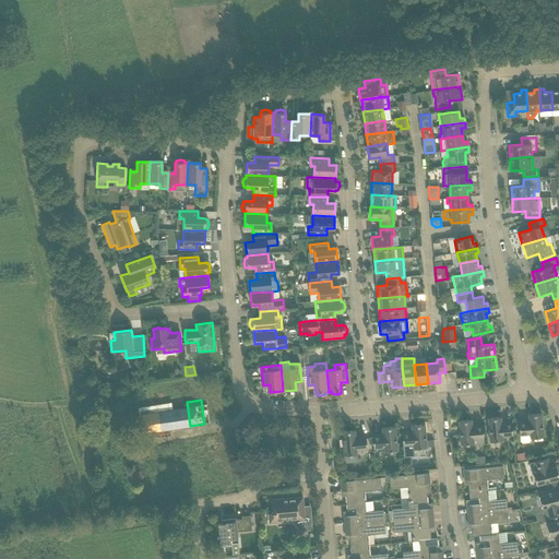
[(173,404),(158,406),(163,430),(177,428),(173,404)]
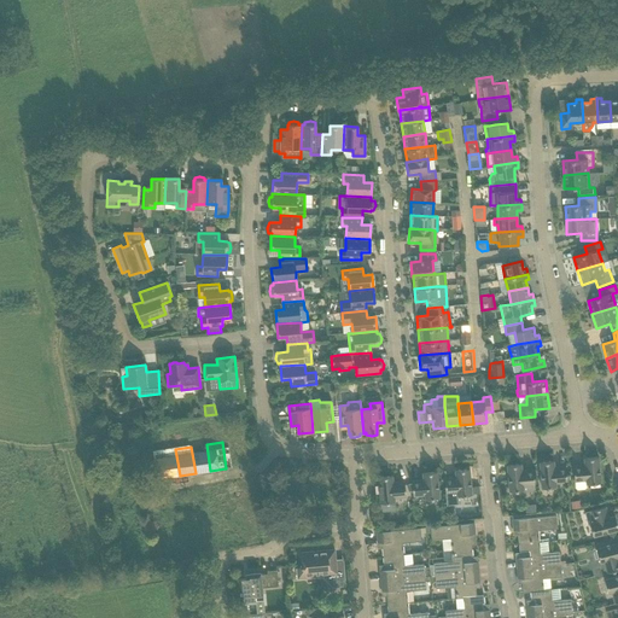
[(175,449),(159,452),(163,478),(180,476),(175,449)]
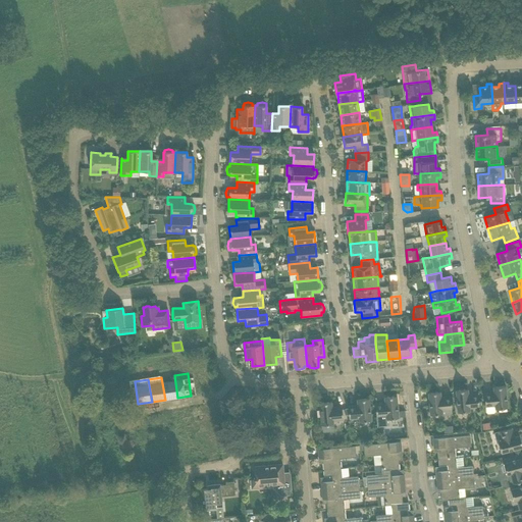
[(493,393),(483,394),(485,407),(486,412),(487,413),(493,413),(494,411),(494,409),(508,408),(506,386),(492,387),(493,393)]
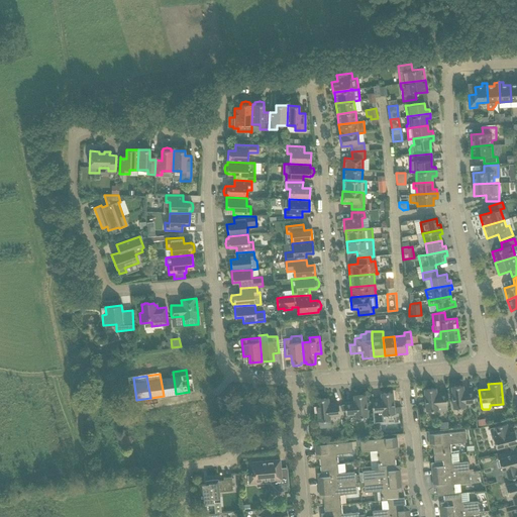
[(463,386),(450,387),(452,408),(464,407),(464,404),(475,404),(473,391),(463,391),(463,386)]
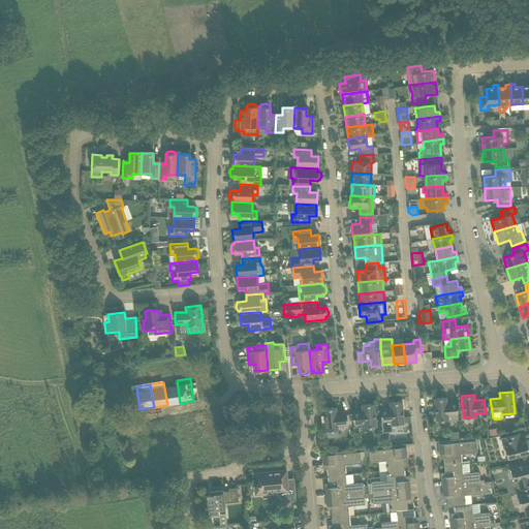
[(434,399),(436,421),(448,419),(448,421),(458,419),(457,402),(446,403),(446,398),(434,399)]
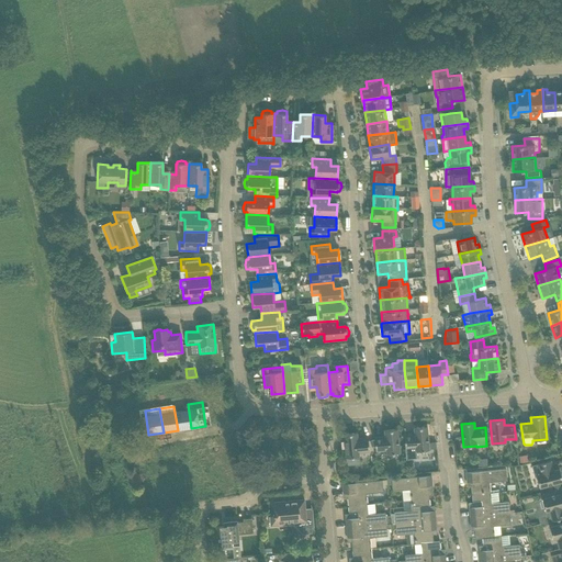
[(428,442),(427,427),(414,428),(414,434),(404,435),(406,460),(417,459),(416,451),(429,450),(429,449),(436,449),(436,442),(428,442)]
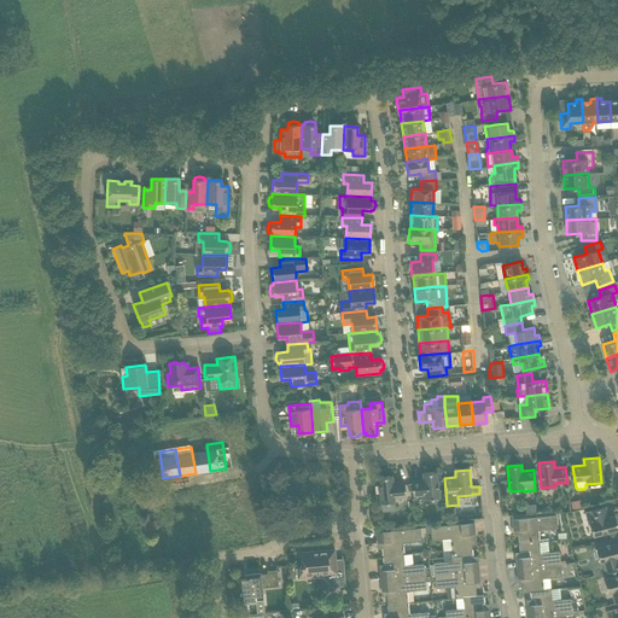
[(425,499),(439,497),(437,472),(423,473),(423,481),(412,481),(413,496),(424,495),(425,499)]
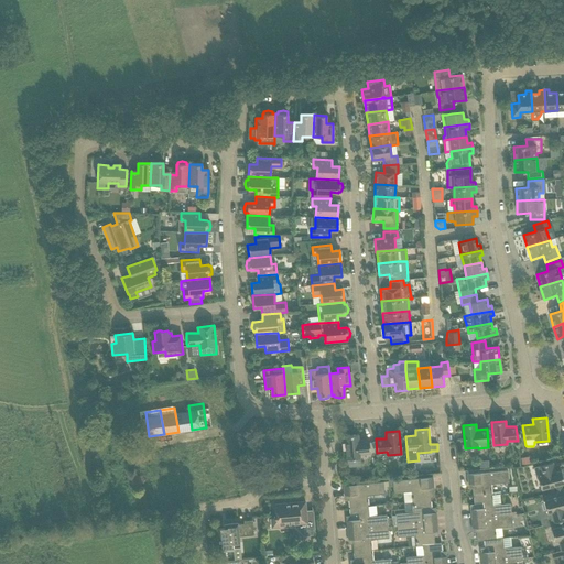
[(345,436),(347,459),(360,458),(359,454),(370,454),(369,440),(358,441),(358,434),(345,436)]
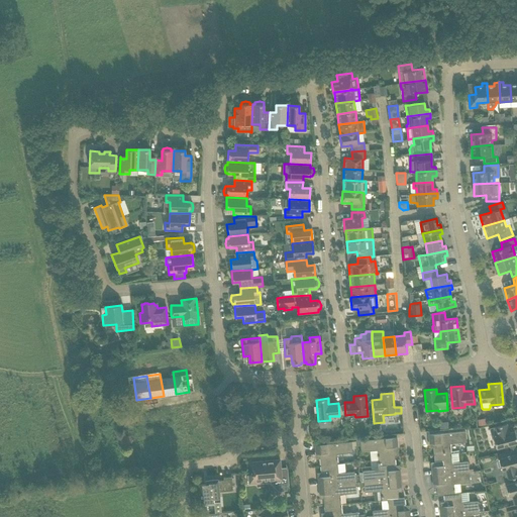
[(509,433),(507,424),(494,427),(494,428),(489,429),(491,437),(493,437),(496,449),(509,445),(511,450),(515,449),(514,444),(516,443),(516,442),(514,432),(509,433)]
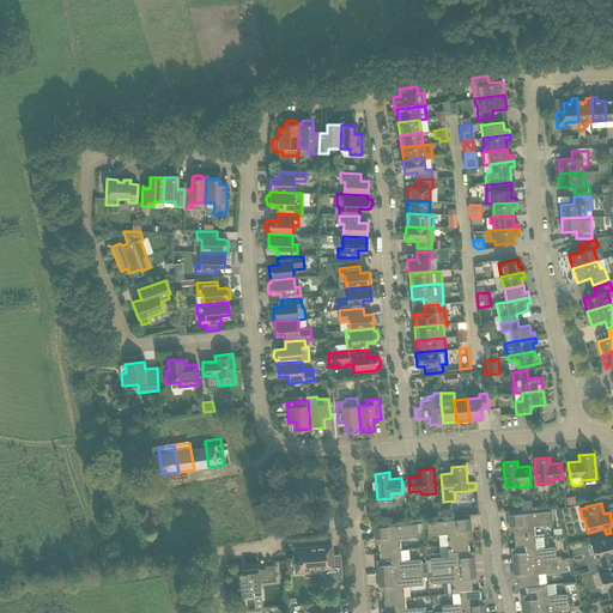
[(552,525),(551,511),(508,516),(509,526),(514,526),(515,540),(534,538),(534,527),(552,525)]
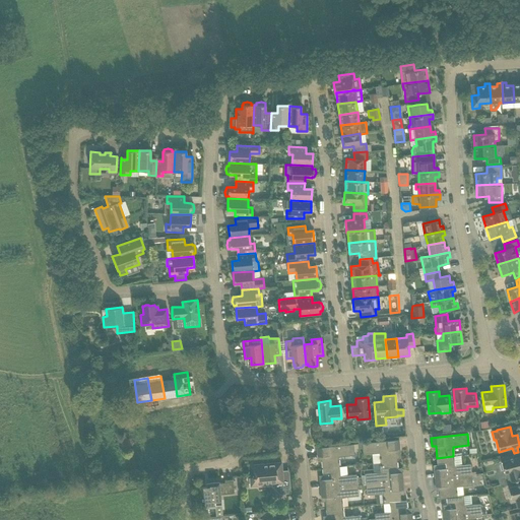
[(400,449),(399,440),(362,444),(363,454),(379,453),(380,463),(397,461),(396,449),(400,449)]
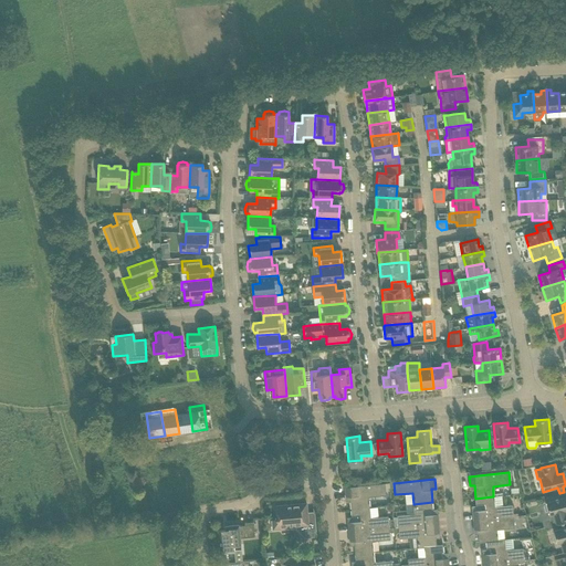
[(386,495),(385,483),(344,488),(345,498),(349,496),(350,510),(369,509),(368,498),(386,495)]
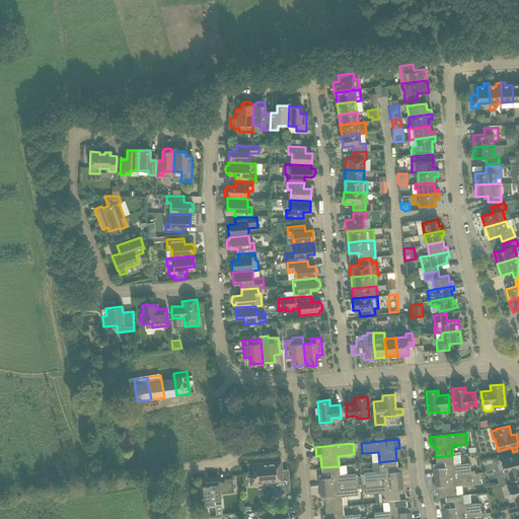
[(470,471),(469,463),(453,464),(452,455),(436,457),(437,468),(433,468),(433,477),(470,473),(470,471)]
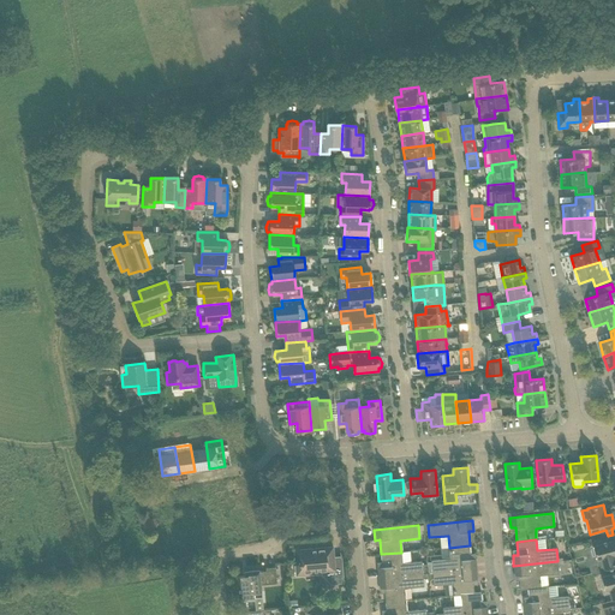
[(614,539),(593,547),(597,560),(601,559),(603,571),(614,567),(614,539)]
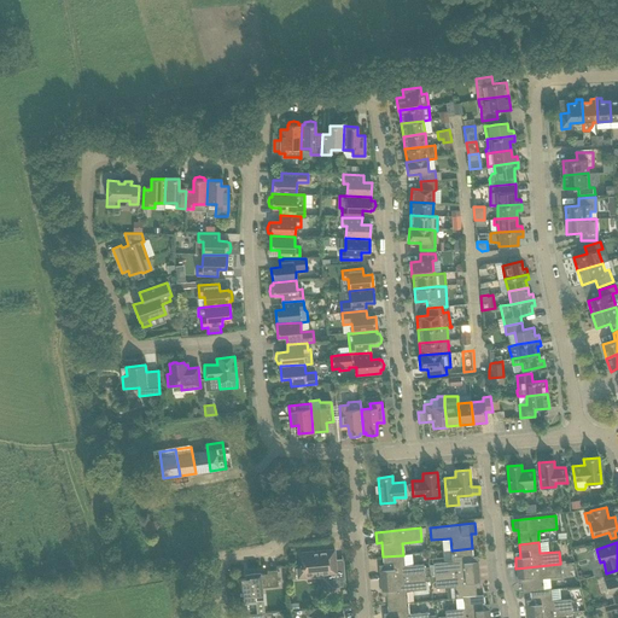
[(473,563),(472,548),(452,551),(453,561),(433,563),(433,565),(429,565),(429,567),(430,576),(435,576),(479,571),(478,561),(473,563)]
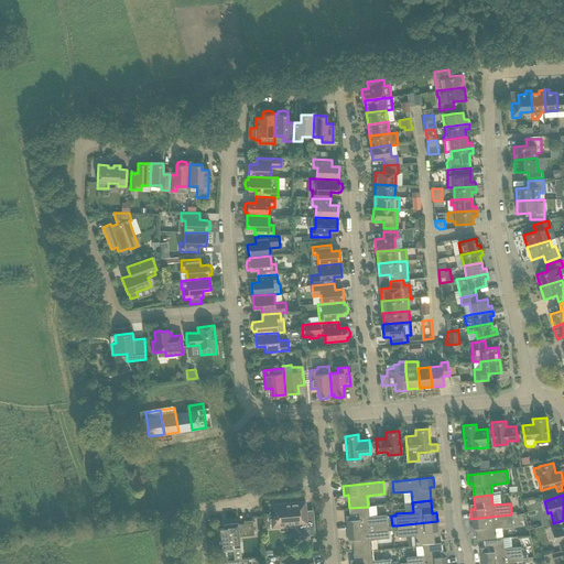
[(311,522),(307,523),(305,501),(273,505),(274,517),(274,519),(271,519),(271,529),(278,528),(278,525),(294,524),(294,527),(296,529),(300,529),(300,532),(303,535),(312,534),(311,522)]
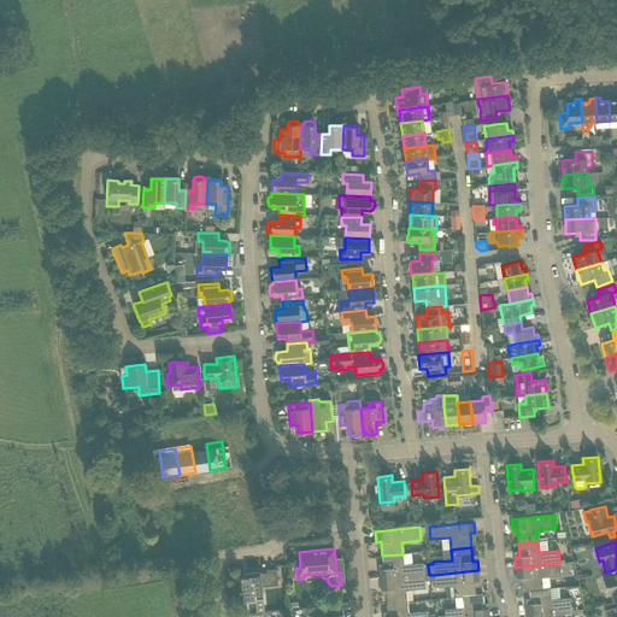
[(404,565),(403,554),(382,556),(383,569),(378,570),(380,580),(424,576),(429,575),(428,566),(423,566),(423,563),(404,565)]
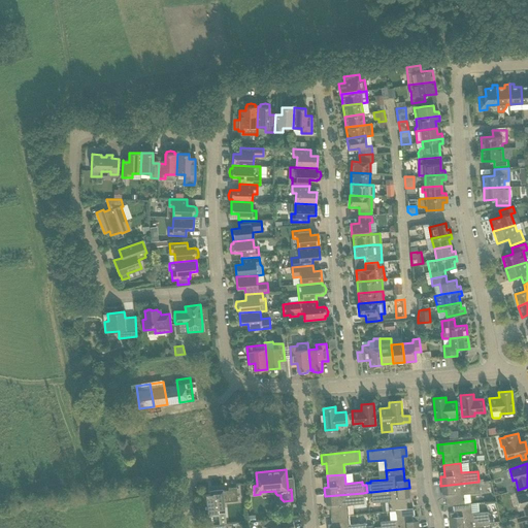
[(464,503),(463,494),(480,493),(479,482),(440,486),(441,494),(446,494),(447,506),(453,505),(464,503)]
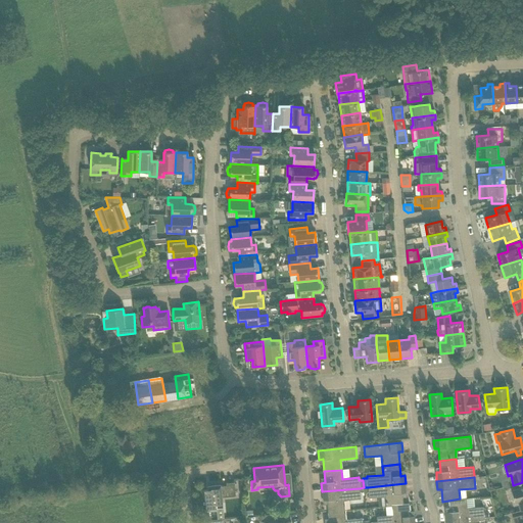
[(221,497),(235,495),(234,483),(226,483),(226,486),(221,486),(221,485),(210,486),(210,489),(201,490),(203,512),(216,511),(216,504),(222,504),(221,497)]
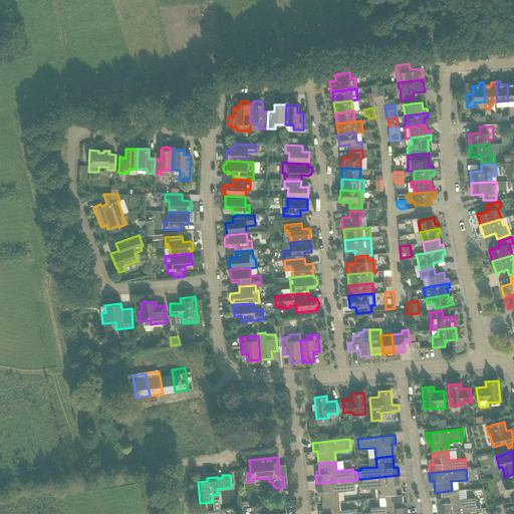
[(395,484),(399,484),(399,475),(361,479),(357,479),(357,483),(357,485),(362,485),(362,489),(378,487),(379,497),(384,497),(396,496),(395,484)]
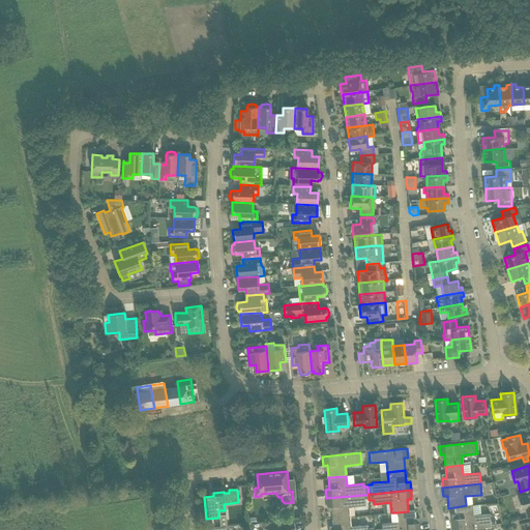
[(365,505),(364,499),(369,498),(369,494),(364,495),(326,498),(327,507),(331,506),(332,518),(350,517),(349,506),(365,505)]
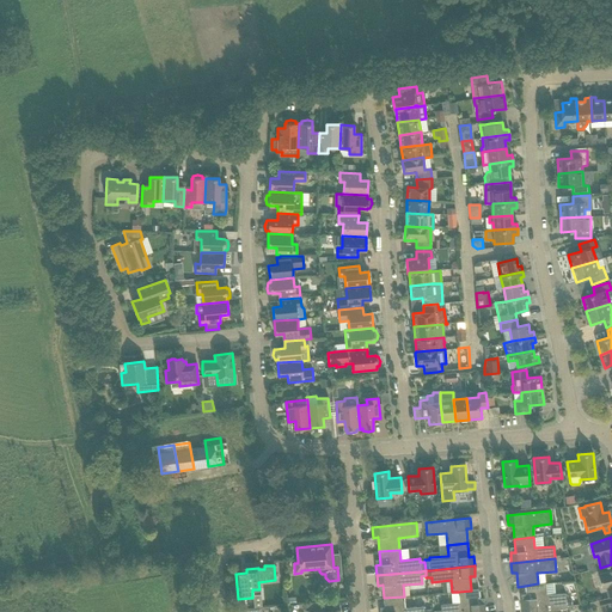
[(611,570),(598,574),(601,588),(606,587),(609,598),(611,597),(611,570)]
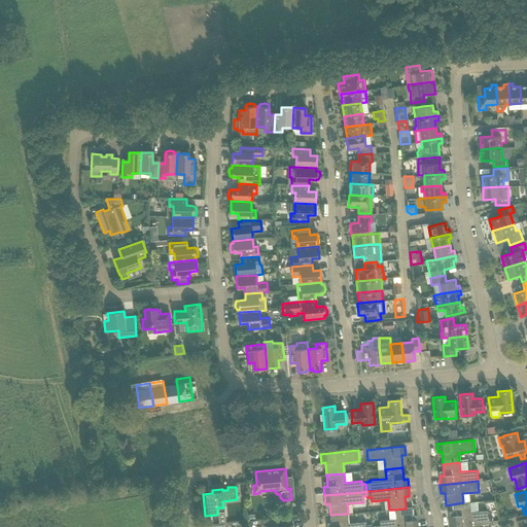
[(470,512),(469,502),(463,502),(452,504),(453,516),(449,517),(450,525),(488,522),(487,511),(470,512)]
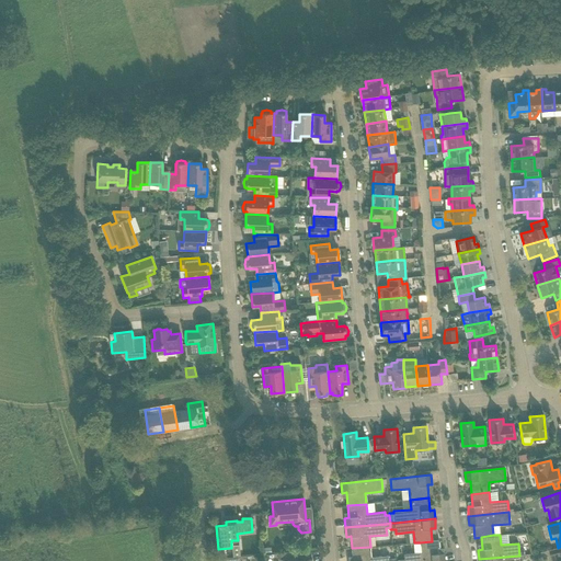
[(438,540),(432,541),(420,542),(421,553),(403,554),(404,560),(397,560),(445,560),(444,553),(441,553),(438,540)]
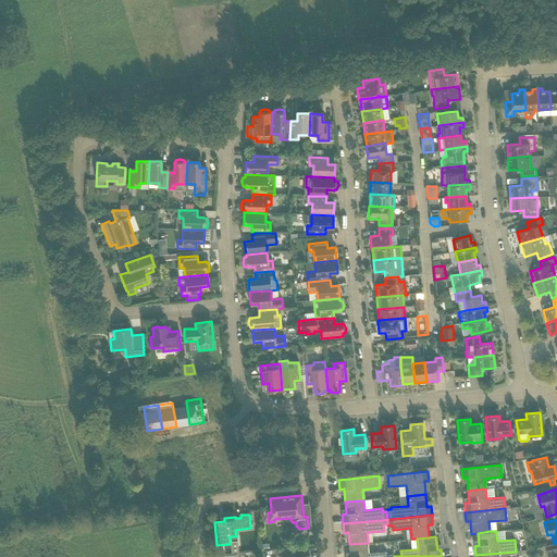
[(369,554),(368,543),(349,544),(349,556),(385,556),(385,552),(369,554)]
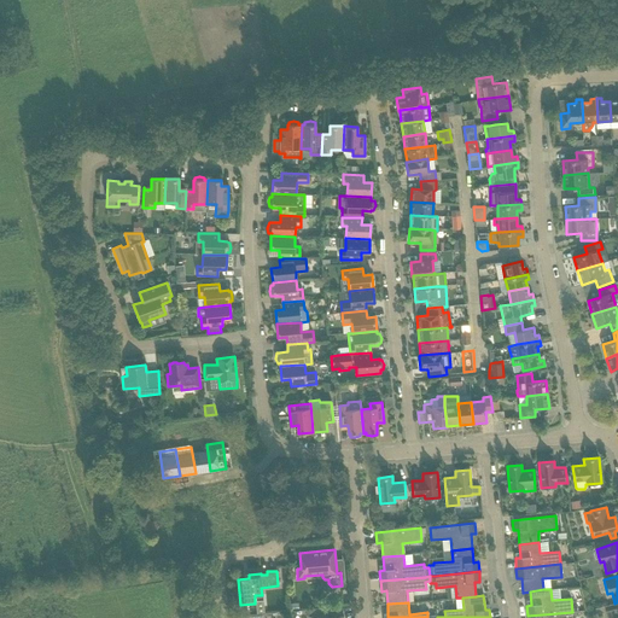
[(617,617),(617,607),(606,611),(607,617),(617,617)]
